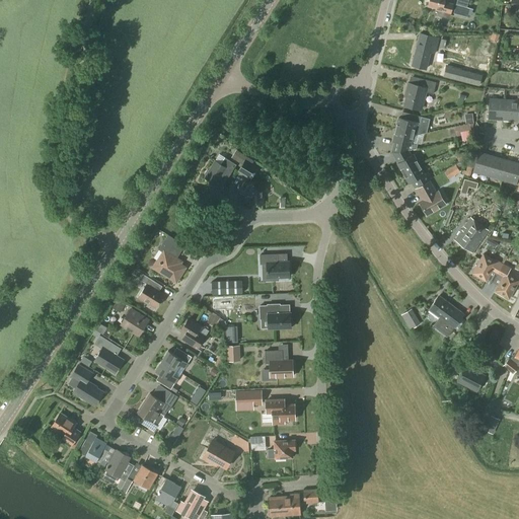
[(450,15),(451,12),(453,13),(455,5),(453,5),(453,4),(444,2),(444,0),(428,0),(427,6),(435,8),(434,14),(449,18),(450,15)]
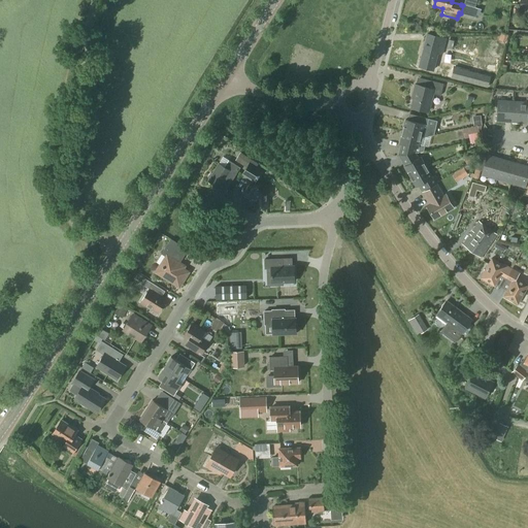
[(477,8),(474,7),(463,4),(463,5),(461,13),(475,18),(475,15),(477,8)]
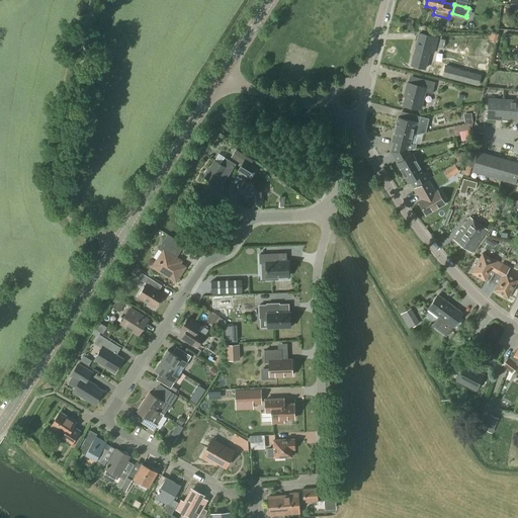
[(496,42),(498,34),(491,32),(489,39),(496,42)]
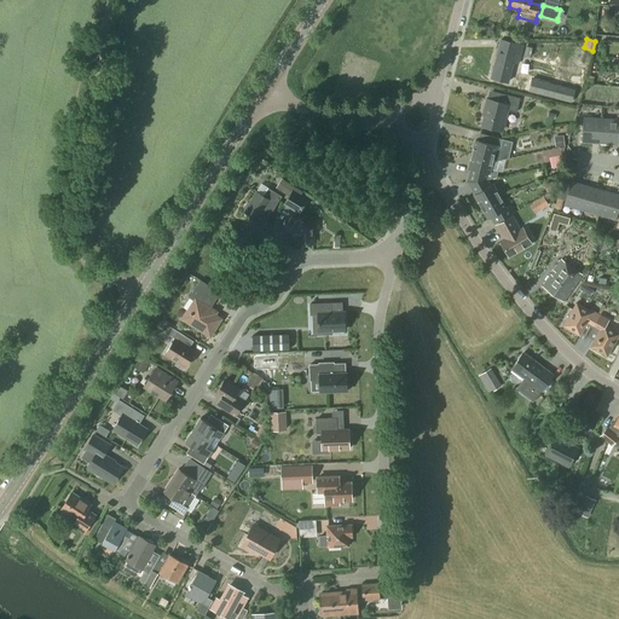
[(516,63),(521,45),(501,40),(491,79),(507,82),(513,62),(516,63)]
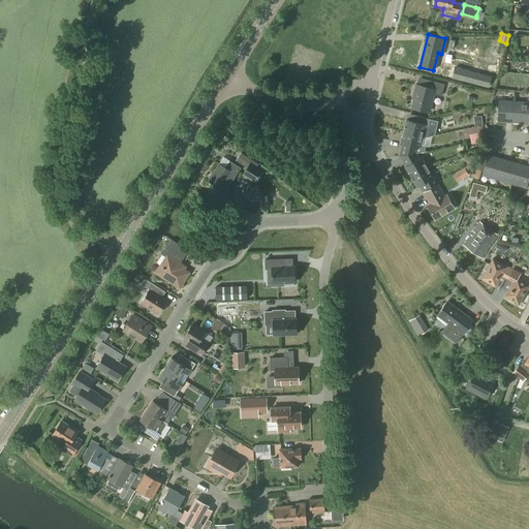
[(441,96),(444,85),(427,80),(425,87),(415,85),(412,94),(412,95),(413,95),(413,96),(414,96),(411,107),(429,113),(434,94),(441,96)]
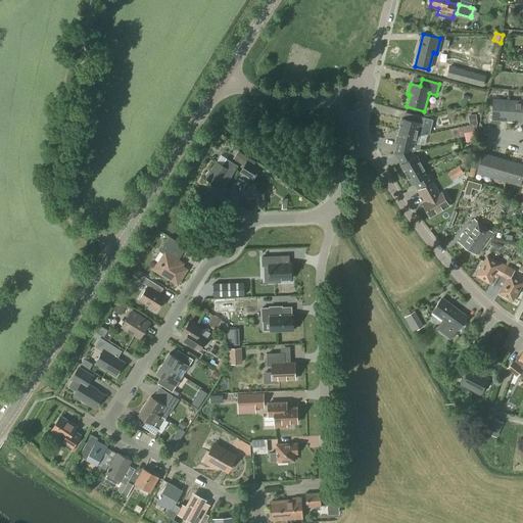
[(507,122),(508,100),(492,100),(491,121),(507,122)]
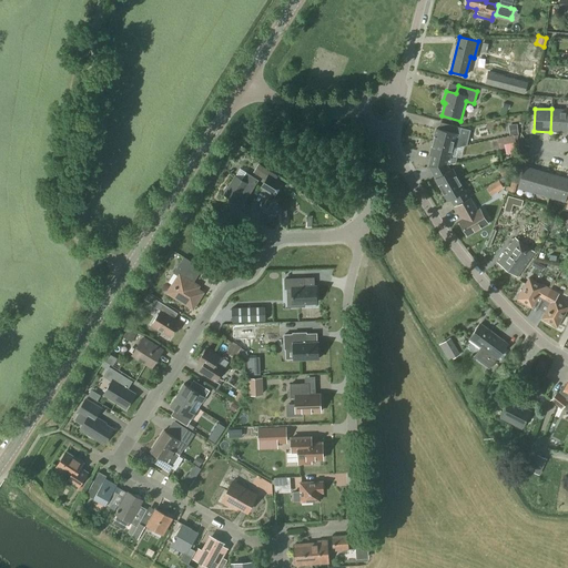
[(551,109),(550,132),(566,133),(567,110),(551,109)]
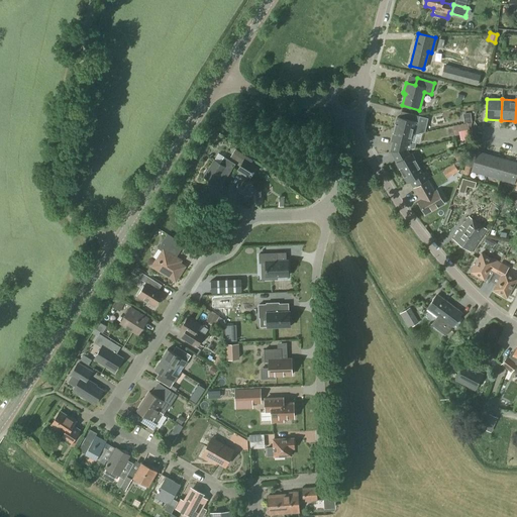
[(397,117),(394,129),(411,134),(411,133),(415,122),(402,118),(399,118),(397,117)]
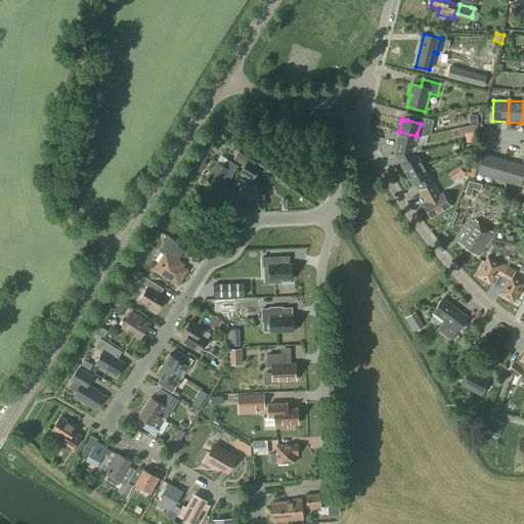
[(477,140),(475,132),(474,125),(459,128),(461,137),(466,136),(467,142),(477,140)]
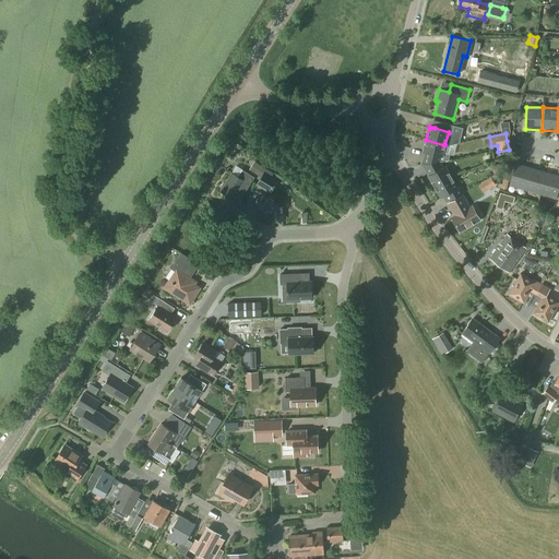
[(425,153),(421,164),(421,165),(439,163),(440,163),(440,162),(448,161),(450,154),(443,152),(444,145),(426,140),(423,152),(425,153)]
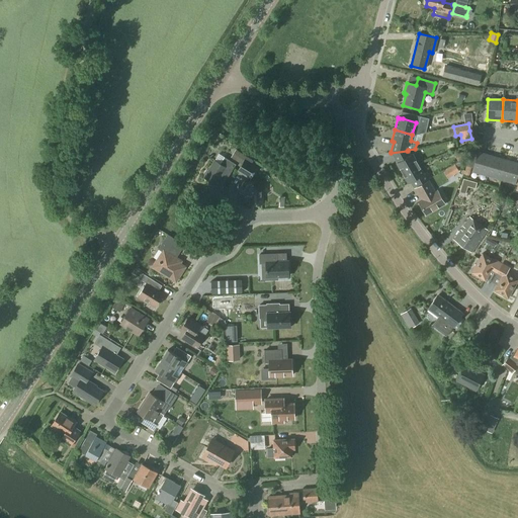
[(402,174),(418,164),(412,154),(410,155),(408,151),(407,151),(391,153),(397,163),(396,163),(402,174)]
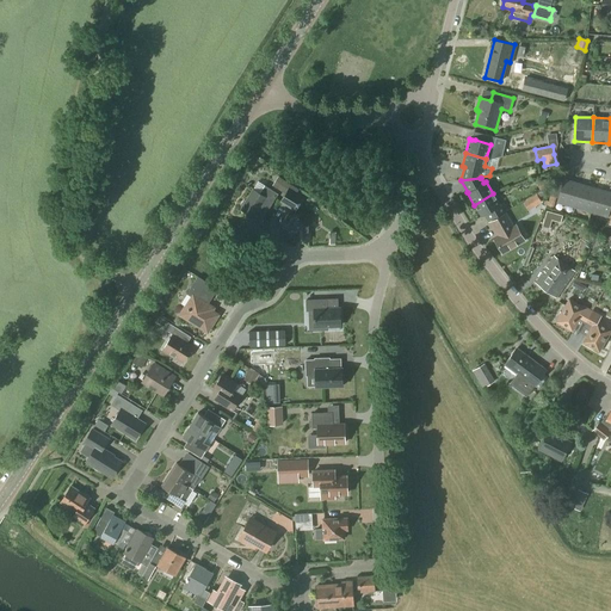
[(539,191),(549,187),(545,179),(537,181),(539,191)]
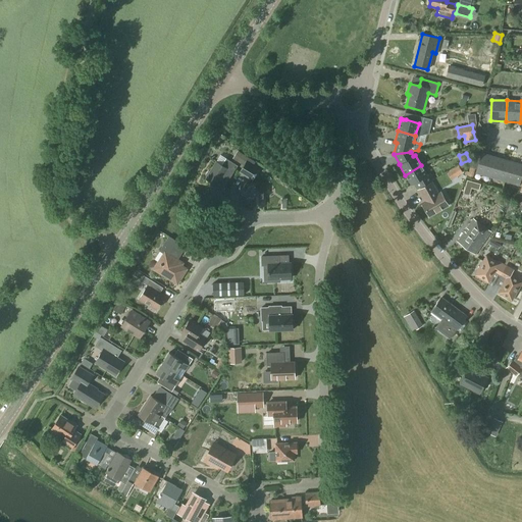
[(490,177),(496,157),(481,153),(476,173),(490,177)]
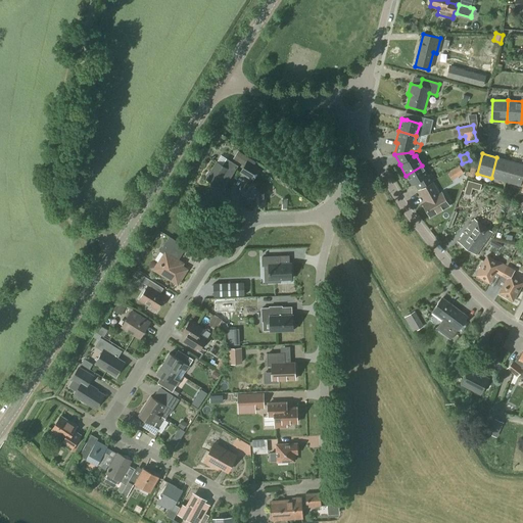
[(505,182),(511,161),(496,157),(491,178),(505,182)]
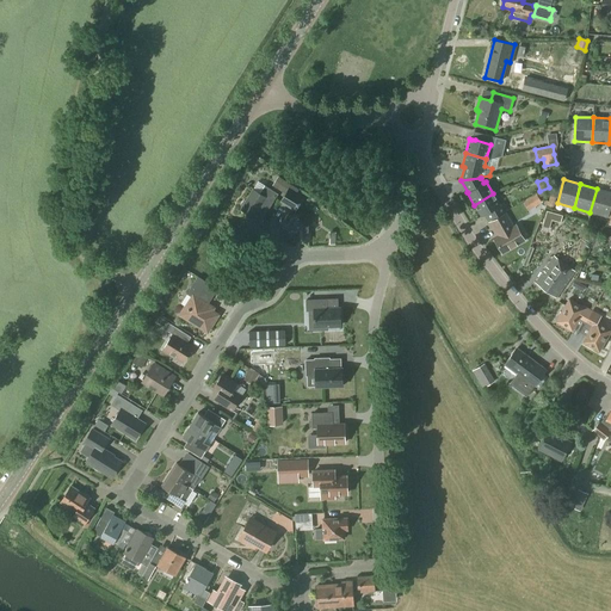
[(278,195),(264,186),(259,193),(253,190),(240,209),(253,217),(260,205),(267,210),(278,195)]
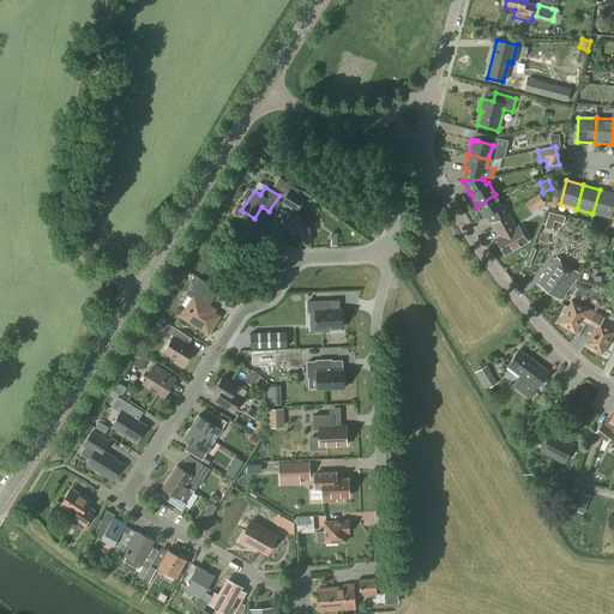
[(296,214),(305,198),(290,188),(281,204),(296,214)]
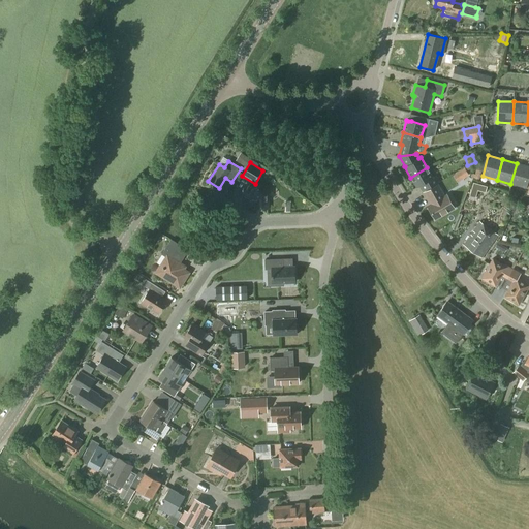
[(525,188),(528,175),(528,166),(517,163),(510,184),(525,188)]
